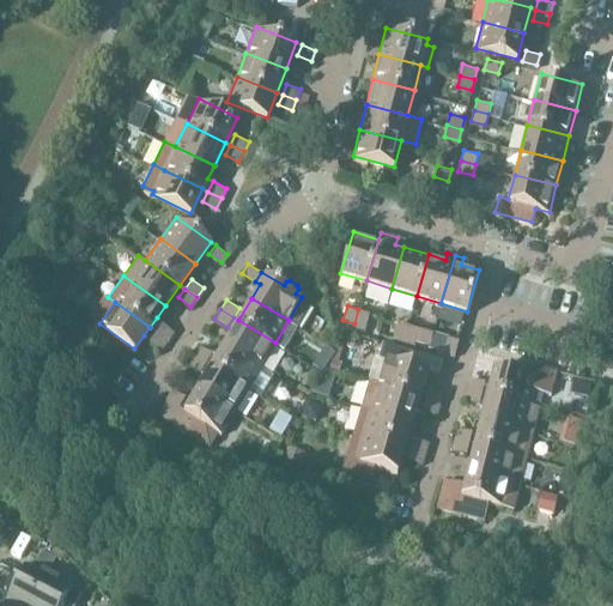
[(354,323),(365,327),(369,313),(358,309),(354,323)]
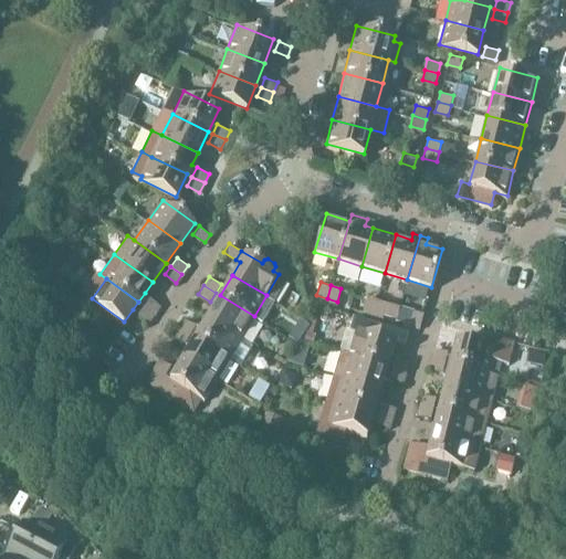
[(138,302),(154,313),(160,304),(145,293),(138,302)]
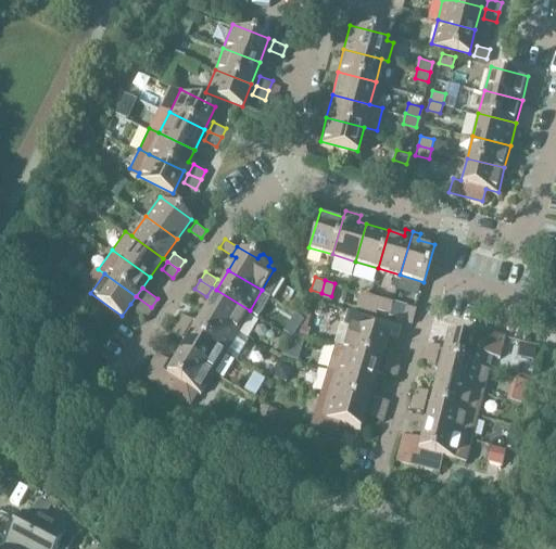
[(250,310),(216,290),(204,310),(237,330),(250,310)]
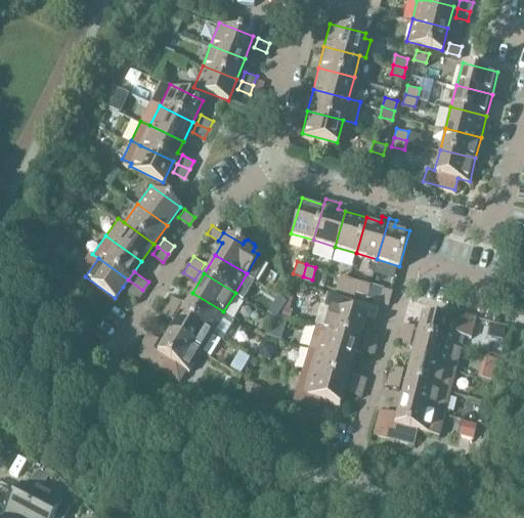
[(336,287),(345,289),(348,277),(339,274),(336,287)]
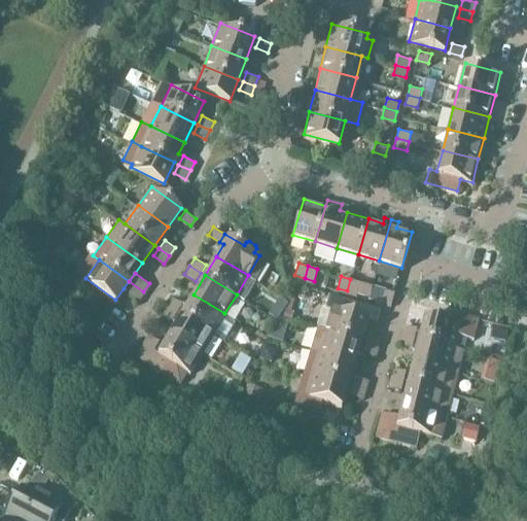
[(350,279),(347,290),(356,293),(360,281),(350,279)]
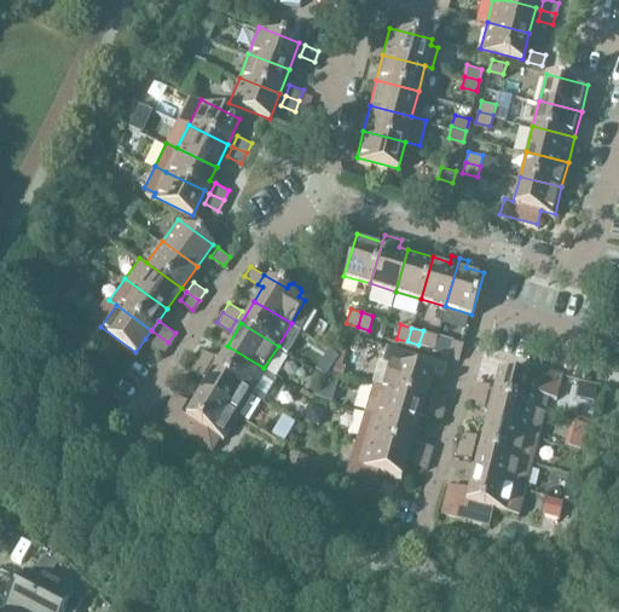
[(145,339),(162,352),(168,342),(151,330),(145,339)]
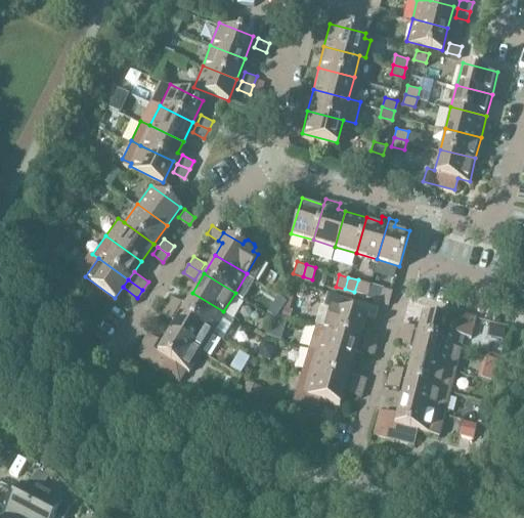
[(379,299),(388,302),(392,290),(383,288),(379,299)]
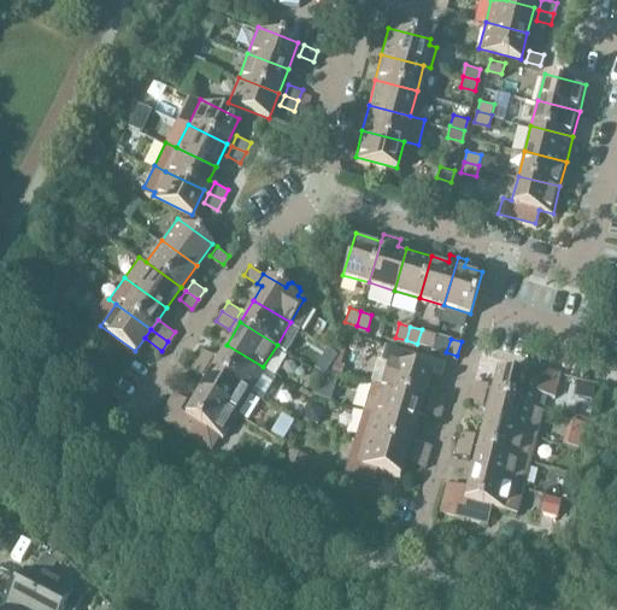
[(421,352),(385,342),(381,357),(417,368),(421,352)]
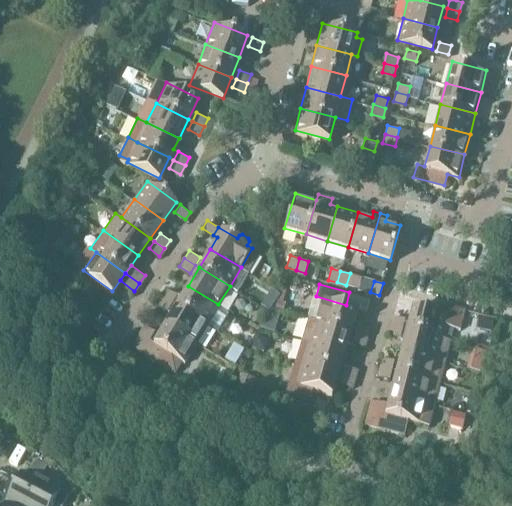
[(188,286),(177,304),(207,323),(218,304),(188,286)]
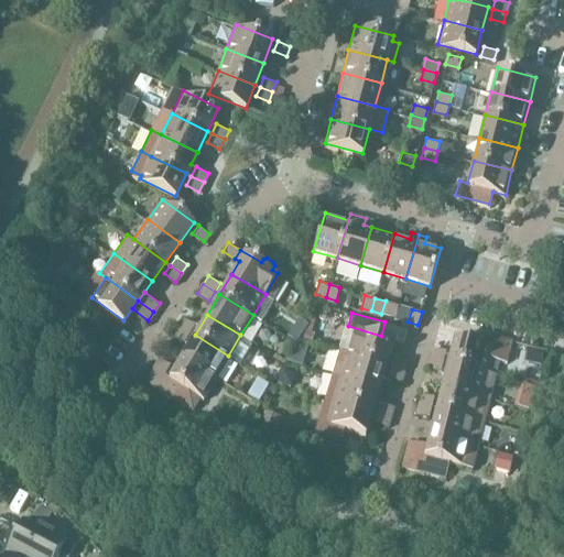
[(179,325),(190,332),(195,324),(183,316),(179,325)]
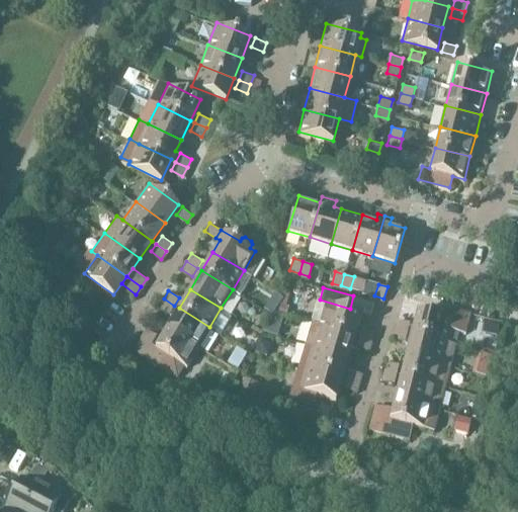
[(174,306),(164,299),(159,307),(169,314),(174,306)]
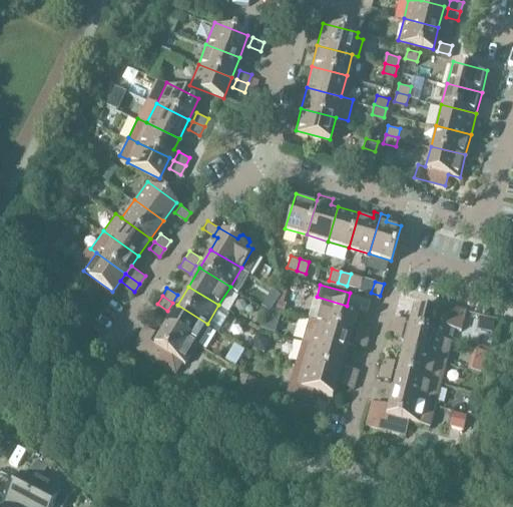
[(308,318),(309,318),(317,321),(368,336),(371,327),(354,322),(358,309),(347,306),(317,297),(314,296),(308,318)]
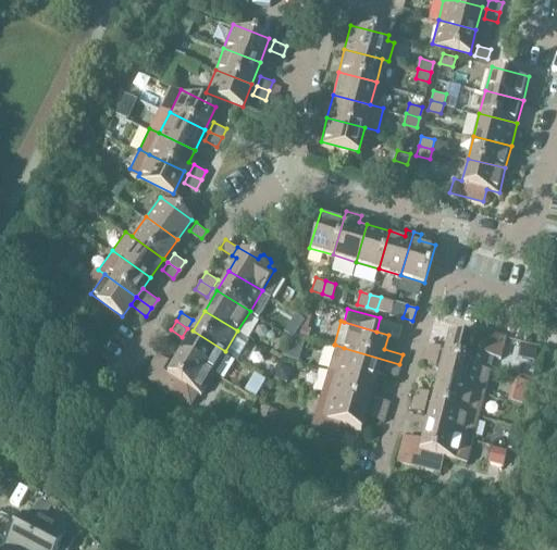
[(441,345),(438,354),(443,357),(481,366),(484,351),(499,355),(505,334),(480,327),(477,339),(449,333),(446,346),(441,345)]
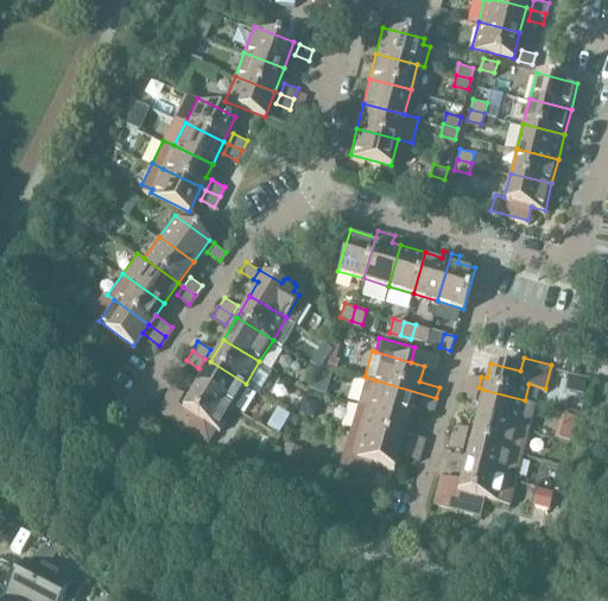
[(196,384),(233,405),(246,384),(210,361),(196,384)]
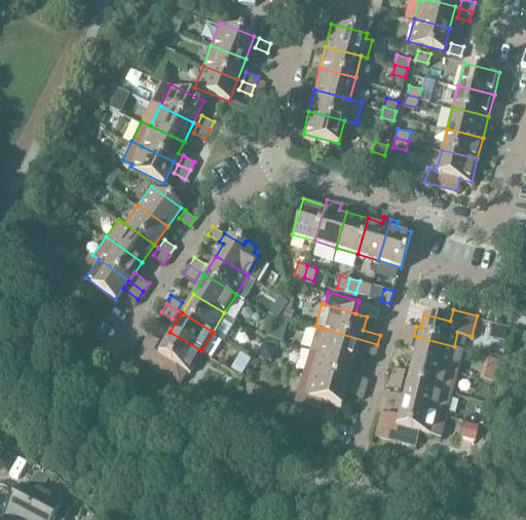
[(401,332),(413,335),(414,335),(416,326),(404,323),(401,332)]
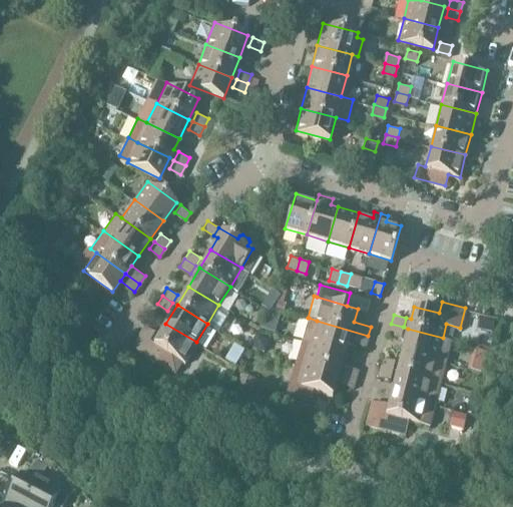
[(491,331),(495,318),(483,315),(480,328),(491,331)]
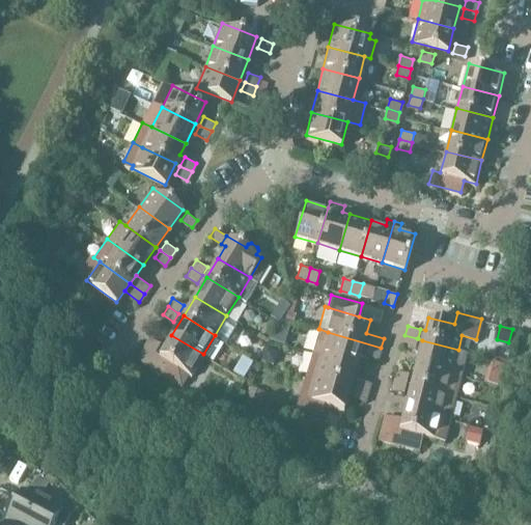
[(319,329),(313,351),(357,364),(361,352),(378,357),(381,348),(328,332),(319,329)]
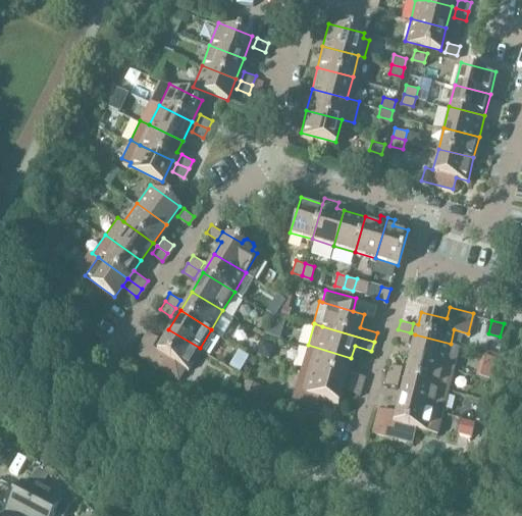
[(200,348),(168,329),(162,340),(147,330),(135,351),(177,377),(185,365),(188,368),(200,348)]
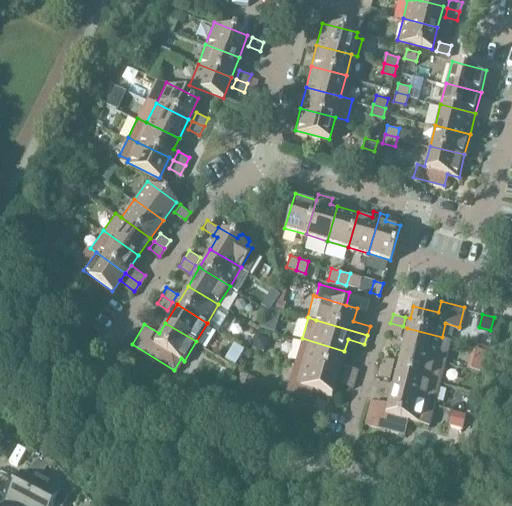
[(402,326),(390,323),(388,332),(400,336),(402,326)]
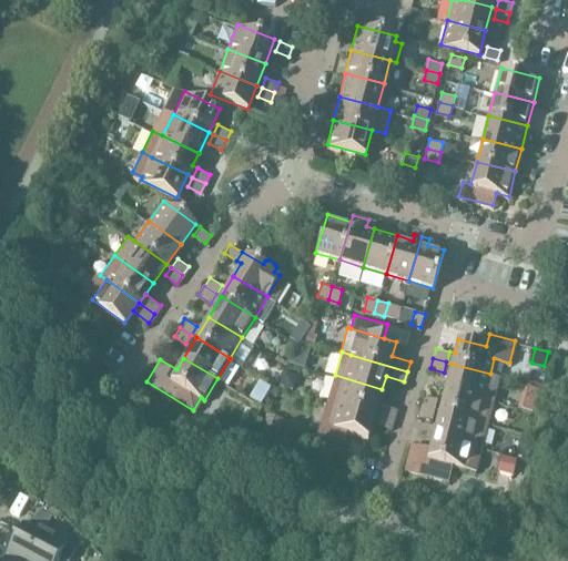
[(449,374),(446,387),(485,396),(490,374),(452,364),(447,361),(446,361),(444,373),(449,374)]
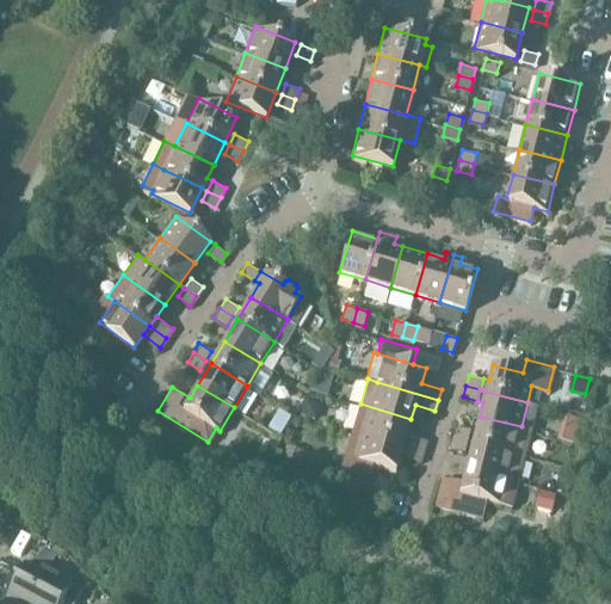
[(360,404),(353,429),(424,449),(426,438),(407,432),(411,419),(360,404)]
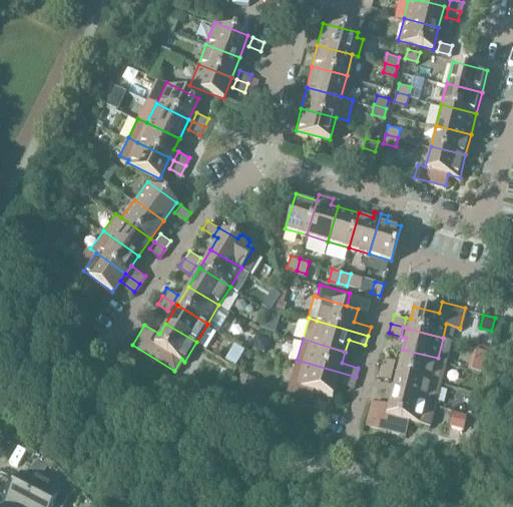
[(403,350),(397,371),(440,382),(446,361),(438,358),(403,350)]
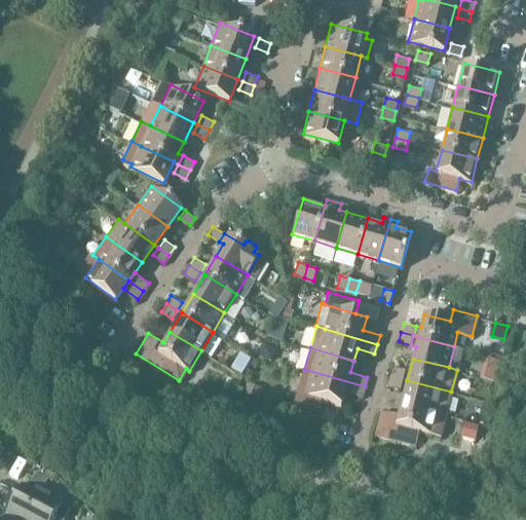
[(390,375),(403,378),(405,369),(392,366),(390,375)]
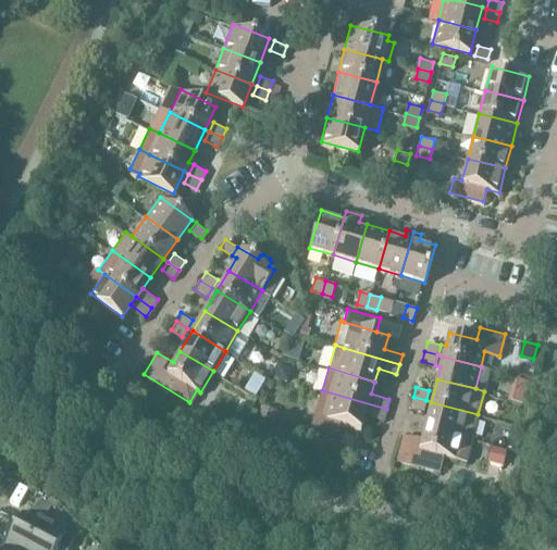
[(386,409),(322,390),(312,424),(337,432),(341,421),(361,427),(364,413),(383,419),(386,409)]
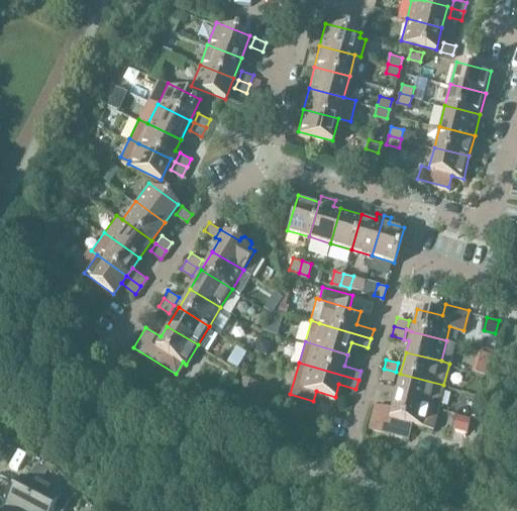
[(396,372),(384,369),(381,378),(393,381),(396,372)]
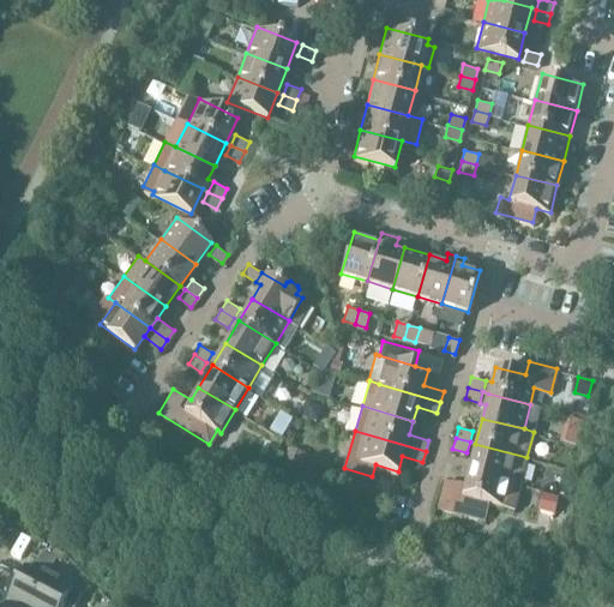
[(521,481),(527,457),(475,444),(469,468),(521,481)]
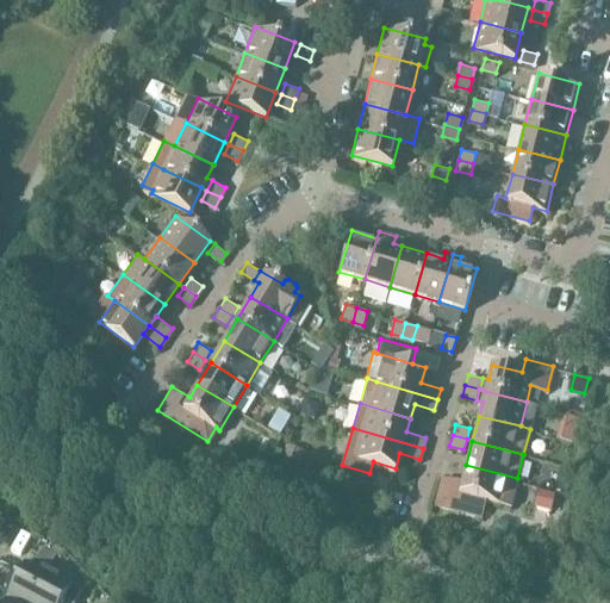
[(466,465),(462,480),(442,476),(435,503),(477,514),(481,497),(510,504),(517,478),(466,465)]
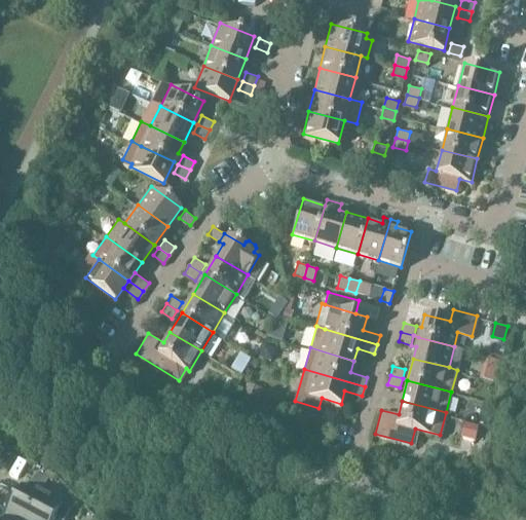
[(5,513),(19,519),(51,519),(54,515),(63,519),(70,506),(23,480),(15,494),(11,493),(7,494),(4,497),(4,500),(5,505),(8,508),(5,513)]
